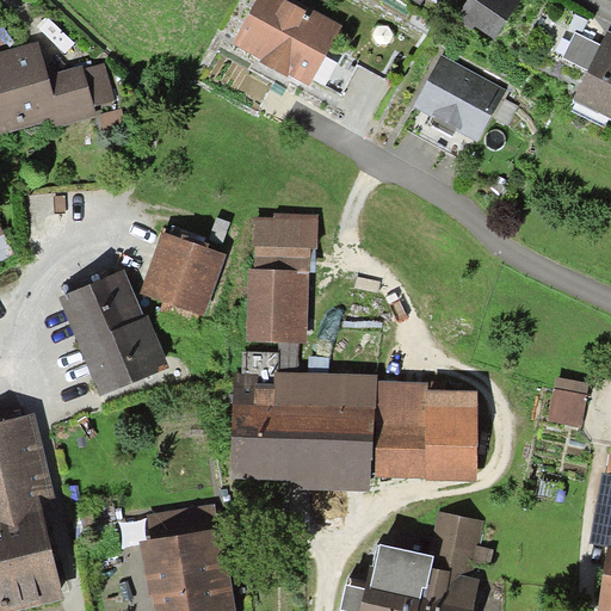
[(277,0),(259,0),(234,47),(303,86),(334,32),(277,0)]
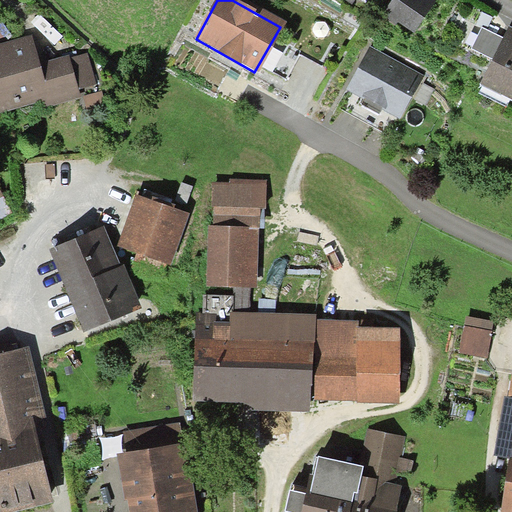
[(393,0),(384,16),(411,33),(432,0),(393,0)]
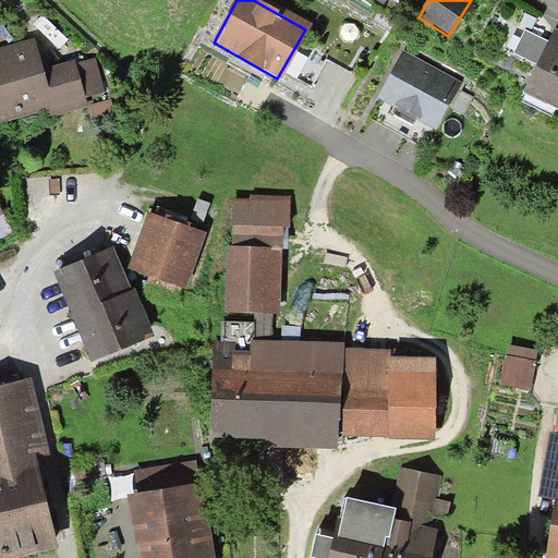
[(0,45),(13,38),(1,14),(0,14),(0,45)]
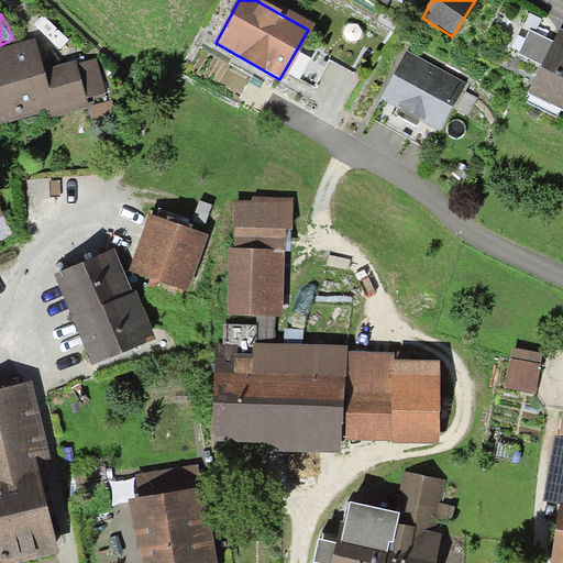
[(540,68),(528,98),(562,111),(562,36),(554,33),(550,45),(540,68)]
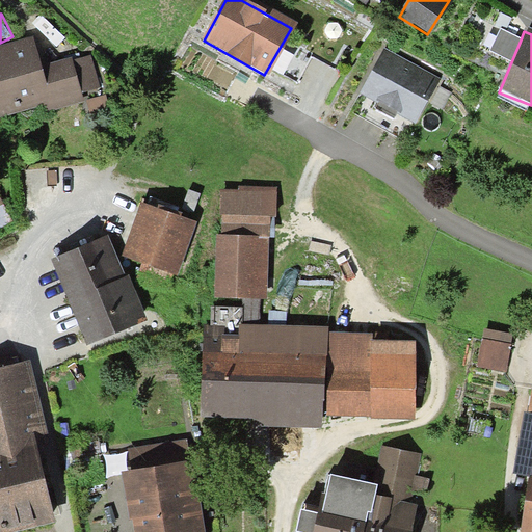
[(489,56),(510,64),(520,43),(498,34),(489,56)]
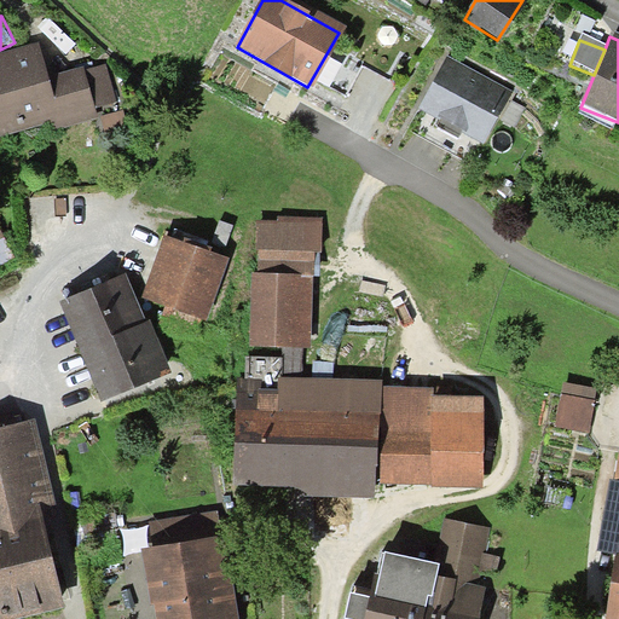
[(0,57),(0,133),(53,120),(56,129),(97,117),(94,109),(114,103),(103,68),(47,84),(36,47),(0,57)]
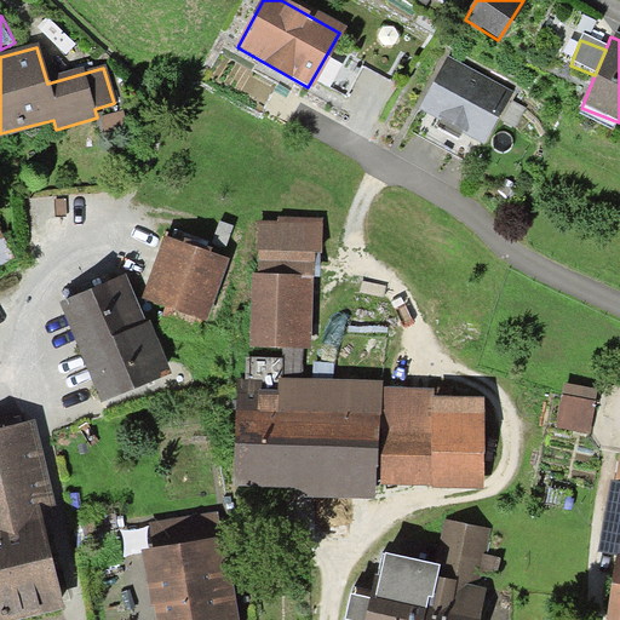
[(449,64),(422,113),(480,145),(506,96),(449,64)]
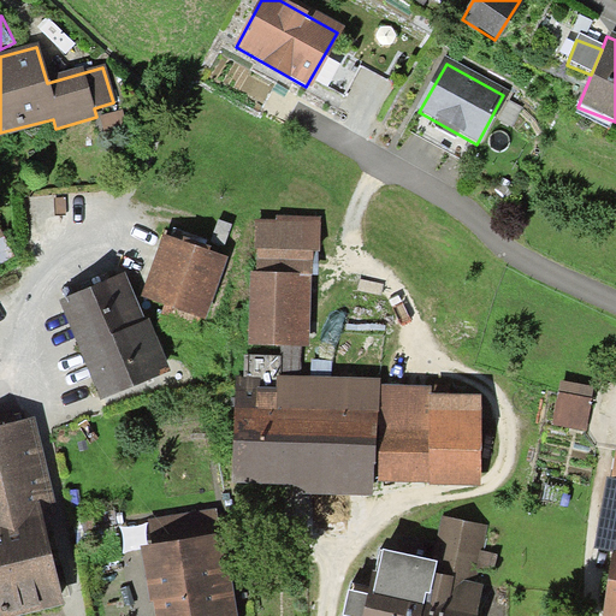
[(304,232),(248,231),(247,347),(303,348),(304,232)]
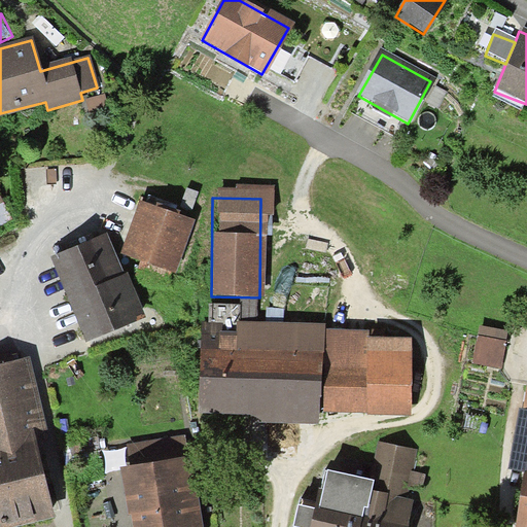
[(141,200),(121,252),(142,259),(139,267),(169,278),(172,269),(177,271),(197,219),(141,200)]
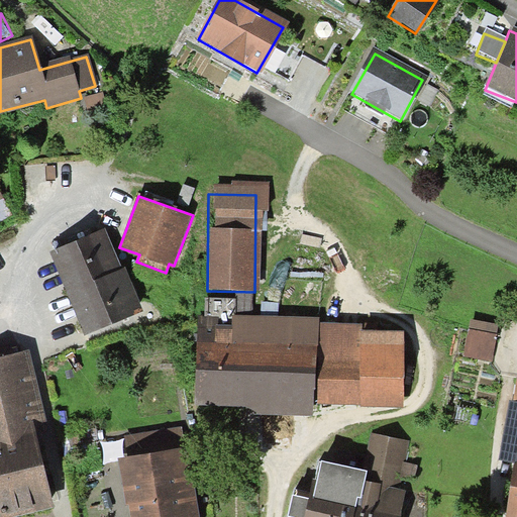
[(106,229),(52,250),(85,332),(143,309),(127,268),(122,270),(106,229)]
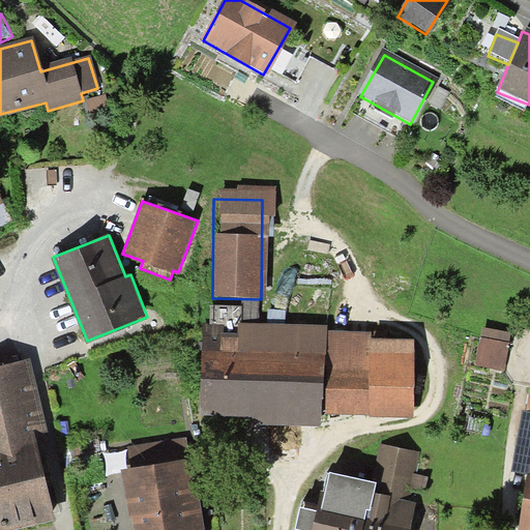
[(323,427),(324,414),(327,329),(326,326),(241,324),(241,307),(211,306),(211,327),(204,327),(203,414),(247,415),(254,415),(253,424),(323,427)]
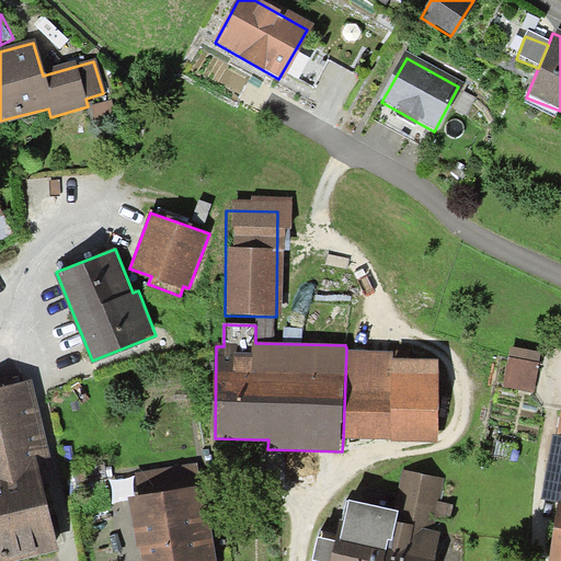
[(346,348),(343,438),(391,439),(392,358),(392,350),(346,348)]
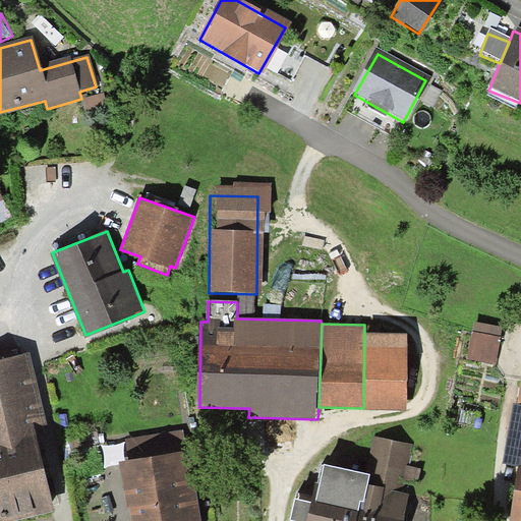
[(407,335),(364,333),(363,408),(407,410),(407,335)]
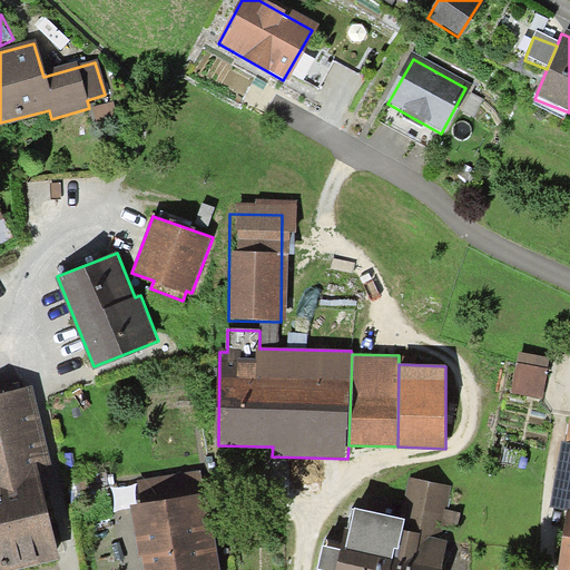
[(516,370),(510,395),(534,401),(540,374),(516,370)]
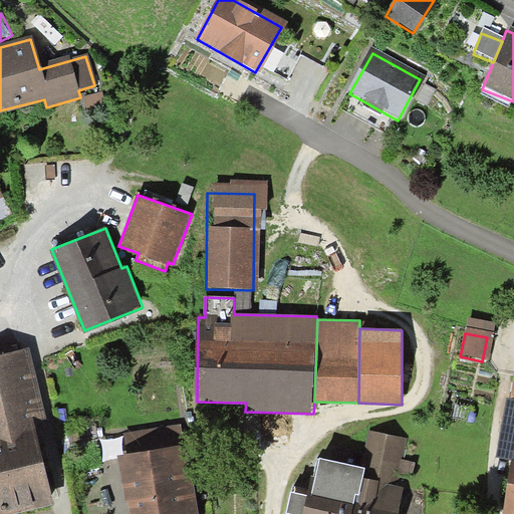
[(30,345),(0,352),(0,512),(51,500),(31,417),(46,414),(30,345)]
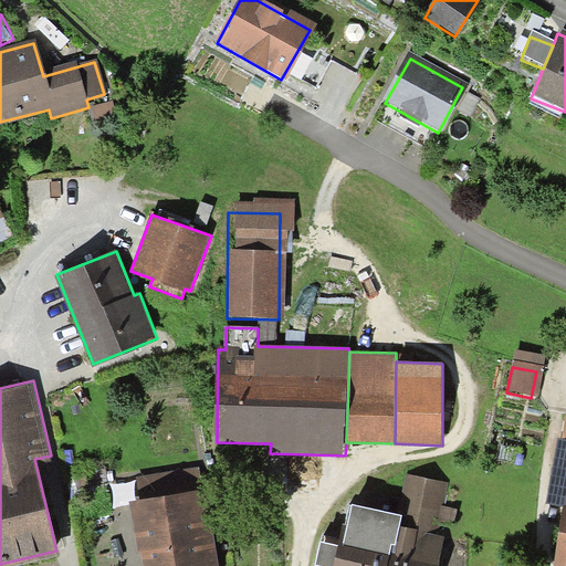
[(565,565),(565,444),(558,444),(553,505),(565,506),(557,565),(565,565)]
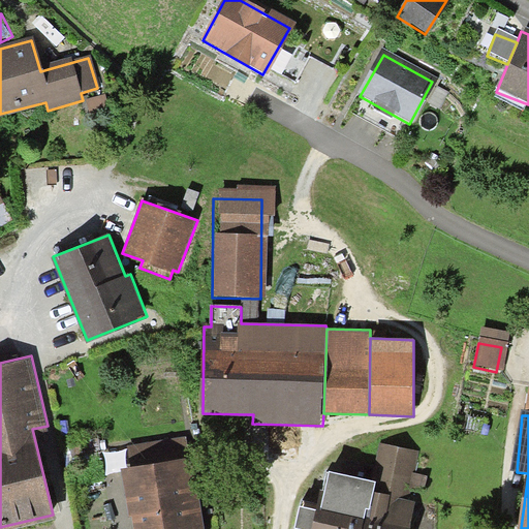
[(132,515),(134,528),(203,528),(192,458),(186,459),(183,438),(129,447),(132,467),(122,469),(127,503),(129,516),(132,515)]
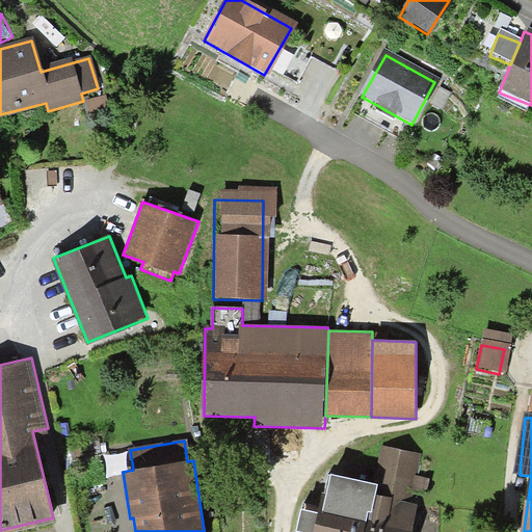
[(317,531),(408,531),(414,507),(405,506),(409,488),(418,489),(420,481),(411,479),(415,458),(379,451),(373,486),(327,478),(323,501),(317,531)]
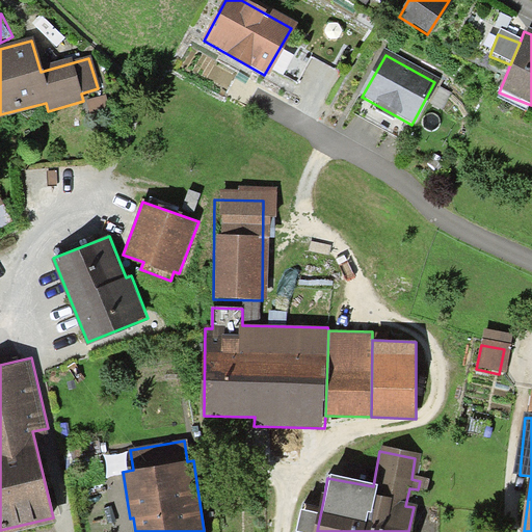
[(317,531),(323,501),(308,498),(300,531),(317,531)]
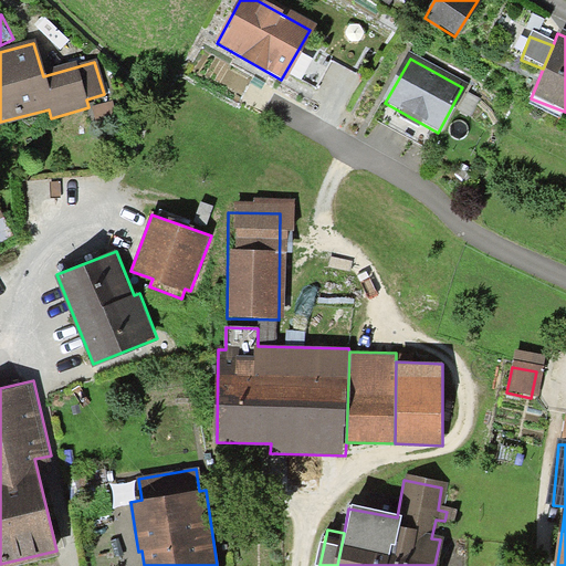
All buildings are outlined.
